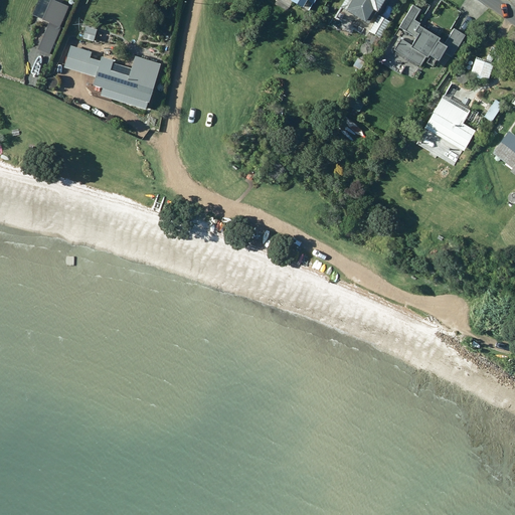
[(63,4),(64,0),(39,0),(33,15),(52,23),(42,46),(49,49),(68,6),(63,4)]
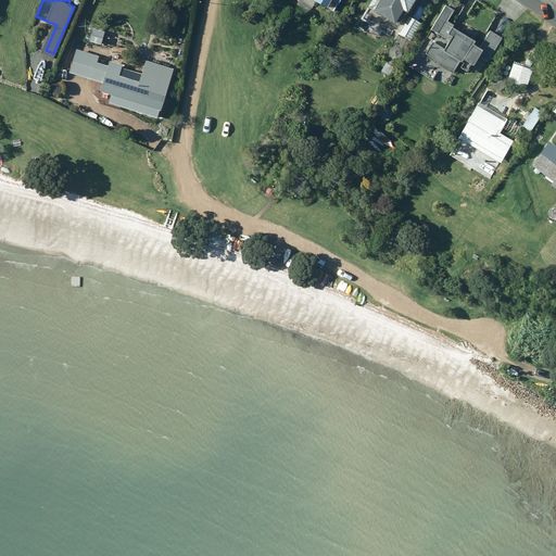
[(371,0),(367,7),(397,26),(406,12),(407,13),(415,0),(371,0)]
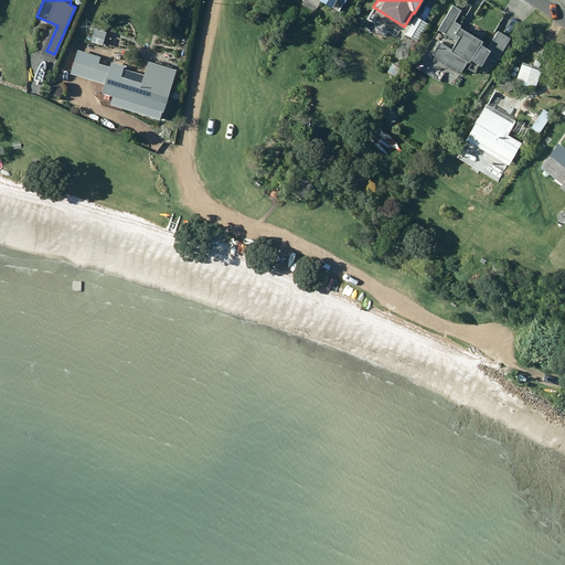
[(468,7),(457,0),(452,0),(432,32),(441,39),(451,24),(455,27),(468,7)]
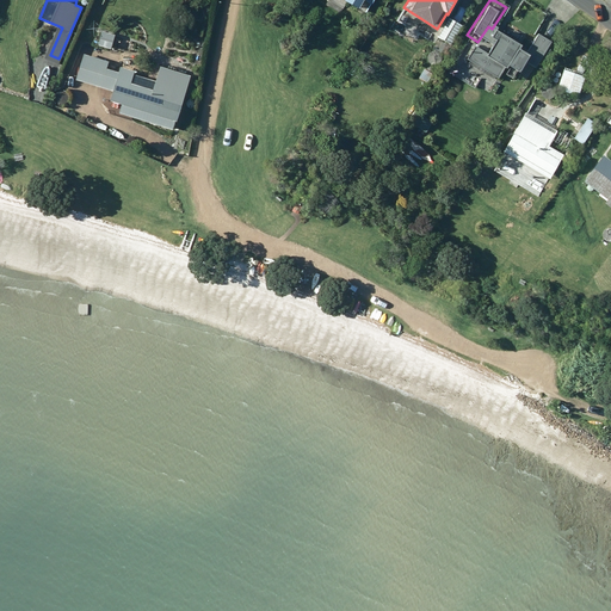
[(451,44),(463,25),(456,22),(455,24),(449,20),(438,37),(451,44)]
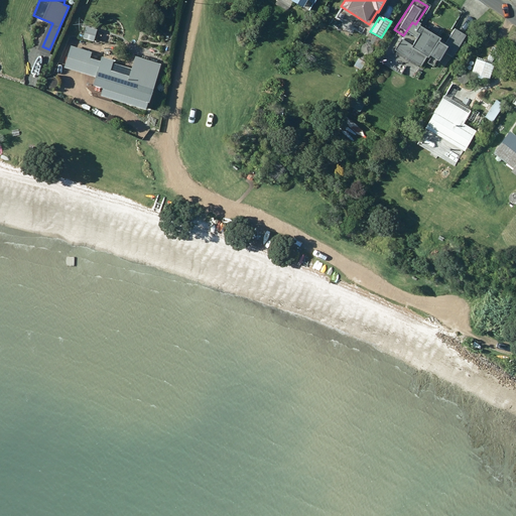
[(427,53),(438,59),(442,52),(454,58),(468,34),(455,26),(444,43),(422,30),(414,45),(400,37),(393,50),(420,67),(427,53)]
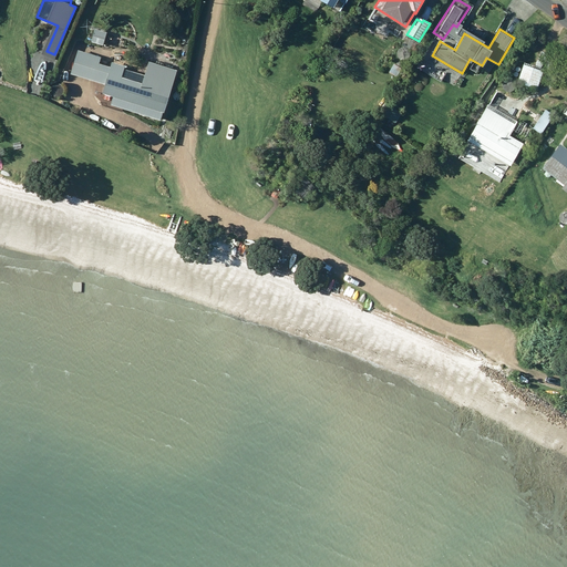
[(398,58),(399,59),(401,60),(403,60),(405,60),(408,59),(409,57),(410,54),(410,52),(409,50),(406,49),(405,48),(403,48),(401,48),(399,49),(398,50),(397,51),(397,53),(397,55),(398,58)]
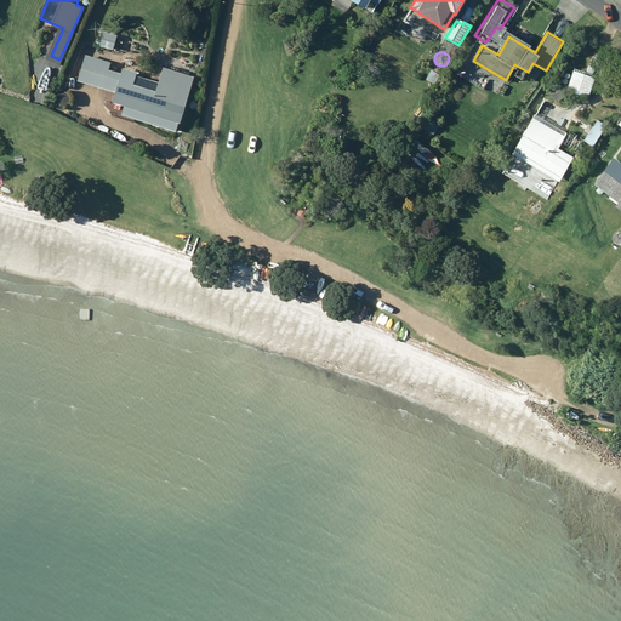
[(120,115),(175,132),(178,124),(180,124),(189,91),(188,91),(191,83),(169,77),(172,68),(160,64),(154,81),(136,75),(137,72),(123,67),(120,73),(109,69),(110,63),(85,55),(77,81),(114,93),(112,102),(123,106),(120,115)]
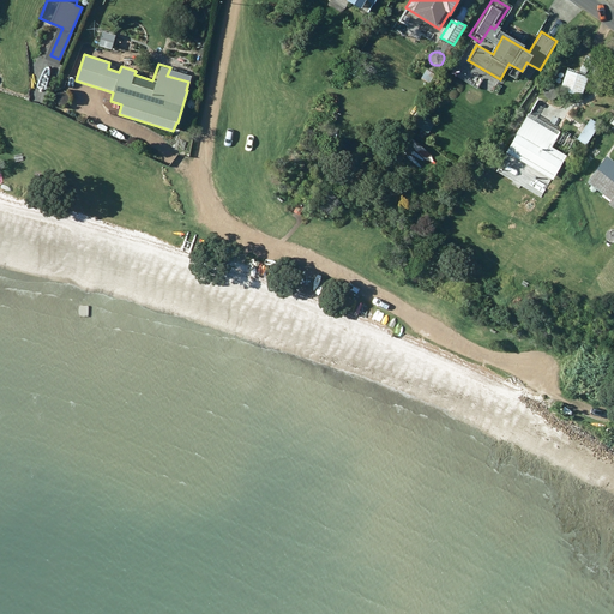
[(560,89),(582,97),(589,77),(567,70),(560,89)]
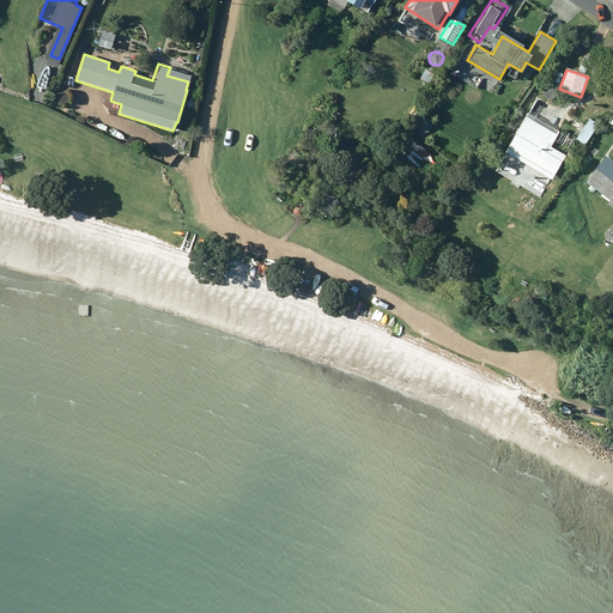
[(546,98),(547,101),(550,102),(552,102),(554,102),(557,99),(558,98),(559,96),(559,93),(558,91),(556,89),(554,87),(552,87),(550,89),(547,89),(546,91),(545,92),(545,95),(545,96),(546,98)]
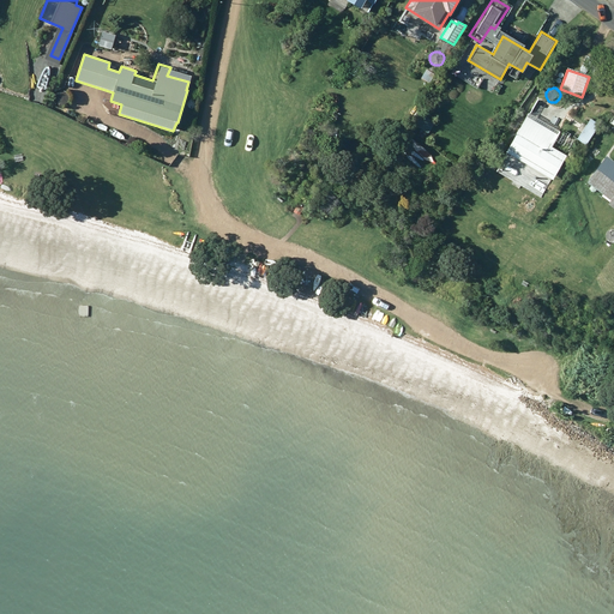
[(56,103),(58,104),(60,106),(62,106),(65,106),(67,104),(68,102),(70,100),(68,97),(68,95),(66,94),(64,92),(61,91),(60,92),(58,94),(56,95),(55,96),(55,98),(55,101),(56,103)]
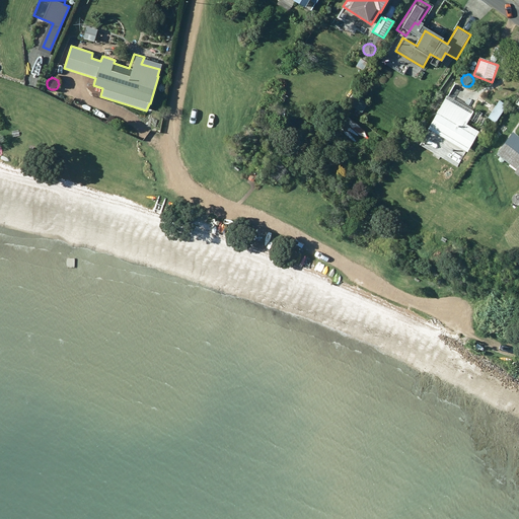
[(362,113),(367,106),(349,94),(344,100),(362,113)]
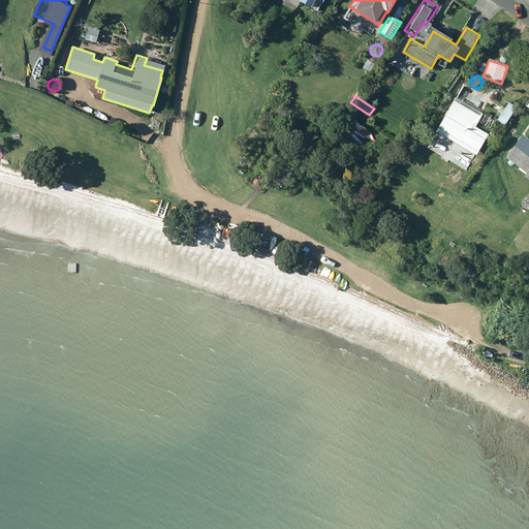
[(475,127),(484,114),(457,97),(436,131),(476,155),(488,134),(475,127)]
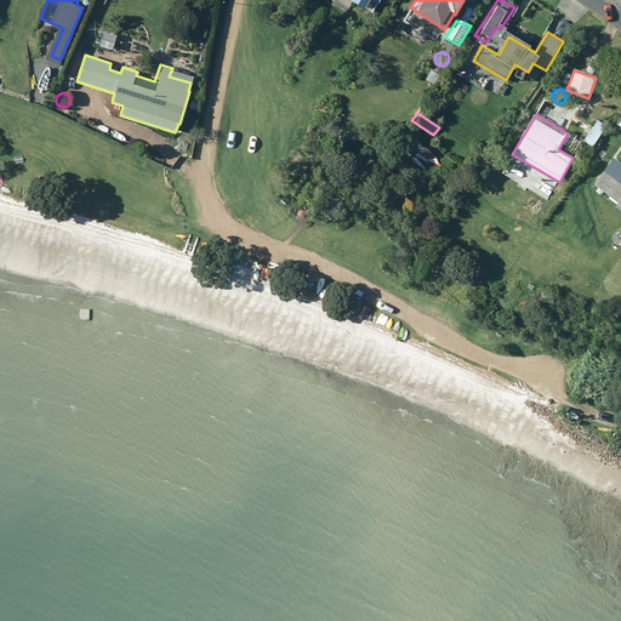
[(580,138),(592,147),(607,126),(594,118),(580,138)]
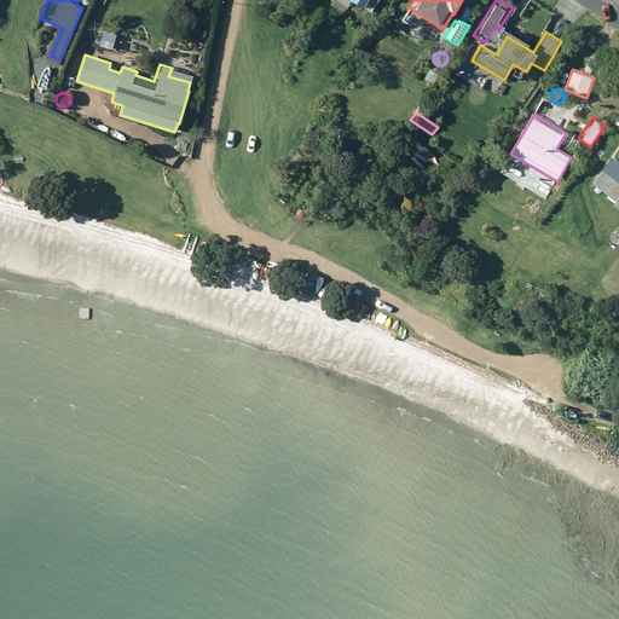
[(588,158),(593,151),(586,148),(582,155),(588,158)]
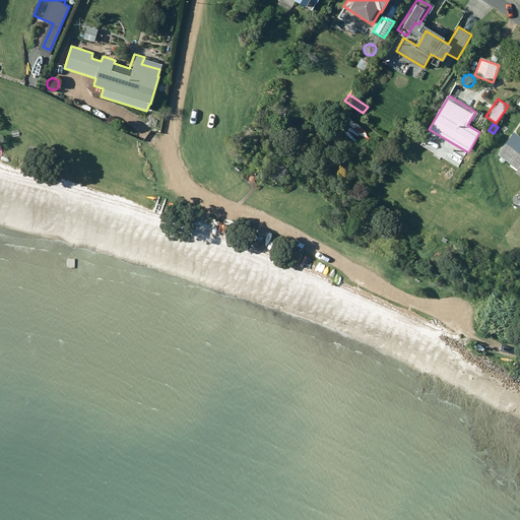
[(515,173),(519,176),(519,136),(513,132),(497,153),(517,170),(515,173)]
